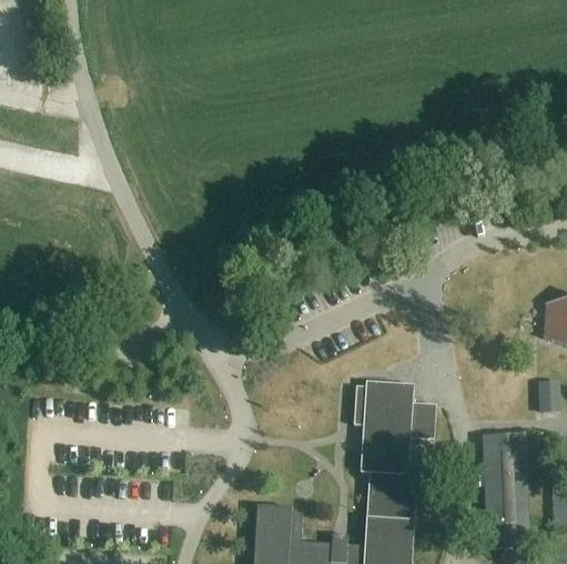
[(566,298),(544,303),(544,304),(547,303),(545,336),(542,335),(542,338),(566,345),(566,298)]
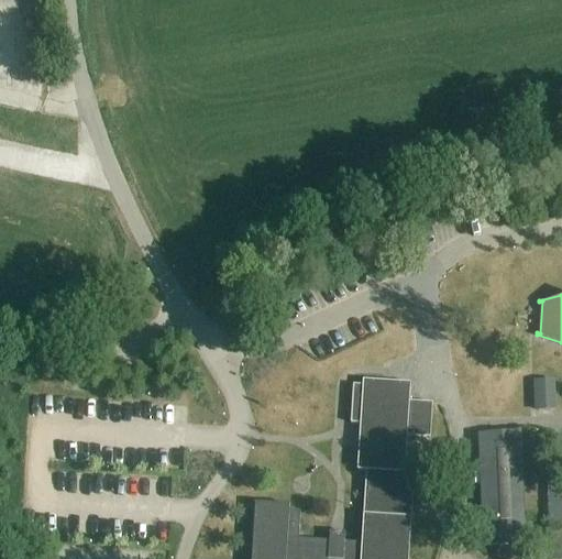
[(533,407),(554,406),(553,377),(532,379),(533,407)]
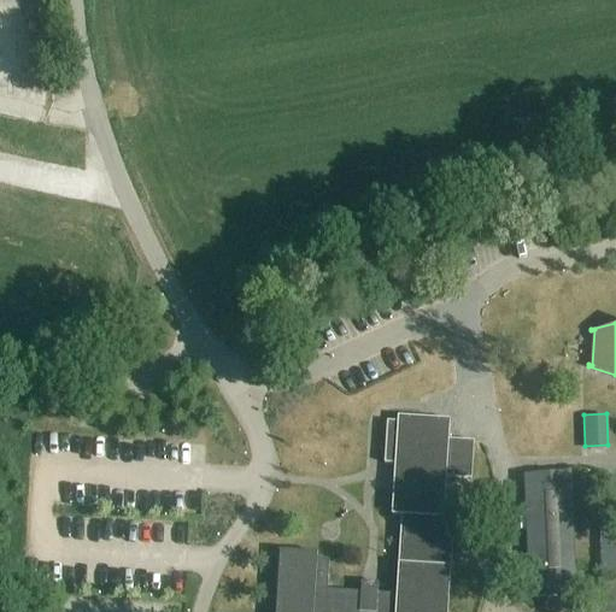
[(396,415),(396,419),(386,419),(383,462),(393,462),(391,512),(402,513),(396,593),(371,590),(326,588),(328,558),(316,557),(316,551),(279,548),(274,611),(445,611),(452,515),(441,513),(444,475),(469,476),(471,440),(446,437),(447,417),(396,415)]
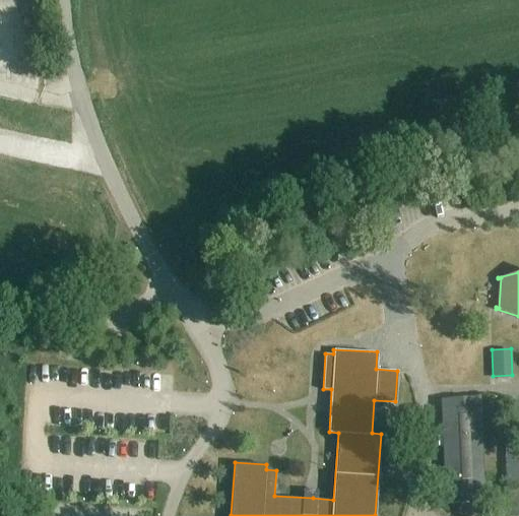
[(482,501),(478,397),(449,398),(452,486),(444,486),(445,502),(482,501)]
